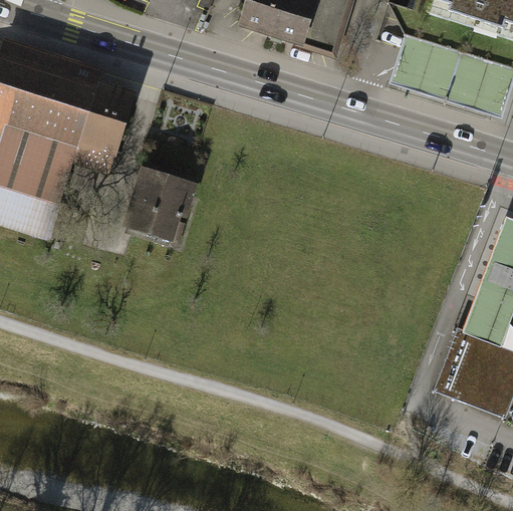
[(250,0),(239,37),(334,65),(353,0),(250,0)]
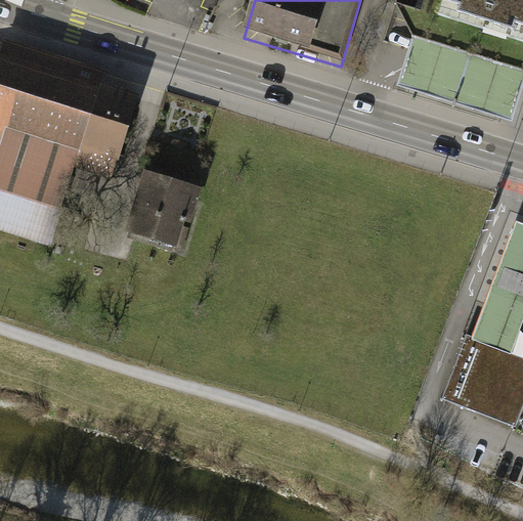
[(412,34),(522,69),(522,0),(395,0),(395,1),(412,34)]
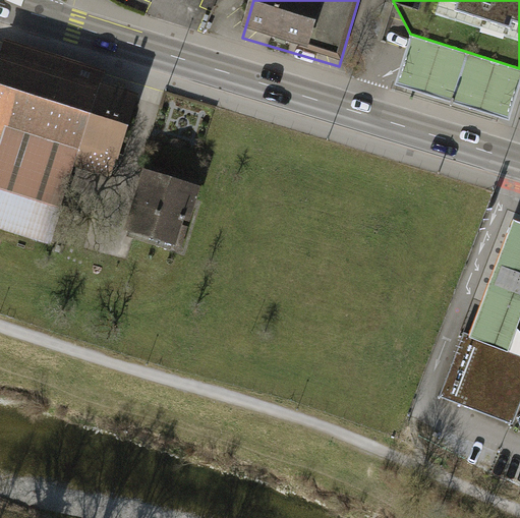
[(517,97),(519,88),(519,68),(410,34),(401,62),(395,84),(510,120),(517,97)]
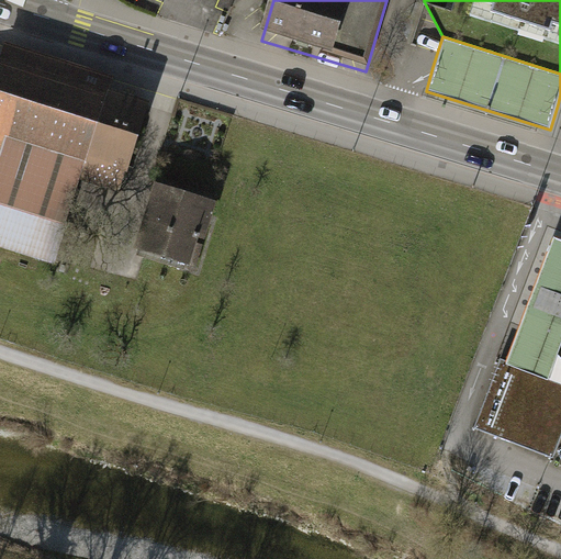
[(0,142),(8,145),(0,168),(0,239),(46,255),(73,171),(116,185),(142,103),(4,60),(0,73),(0,142)]
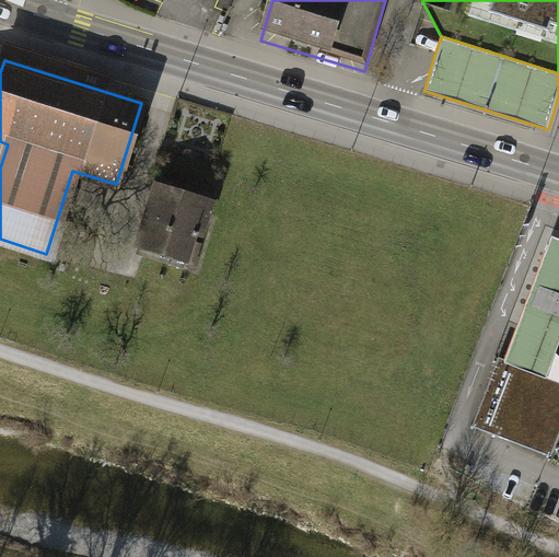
[(187,259),(206,199),(155,185),(137,244),(187,259)]
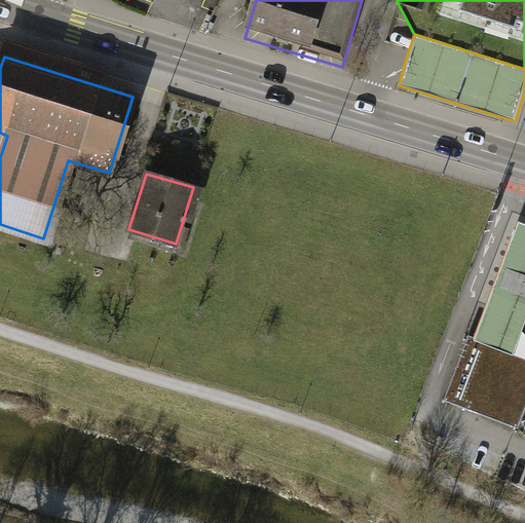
[(524,223),(520,222),(501,267),(480,326),(475,339),(514,353),(519,340),(524,323),(524,223)]
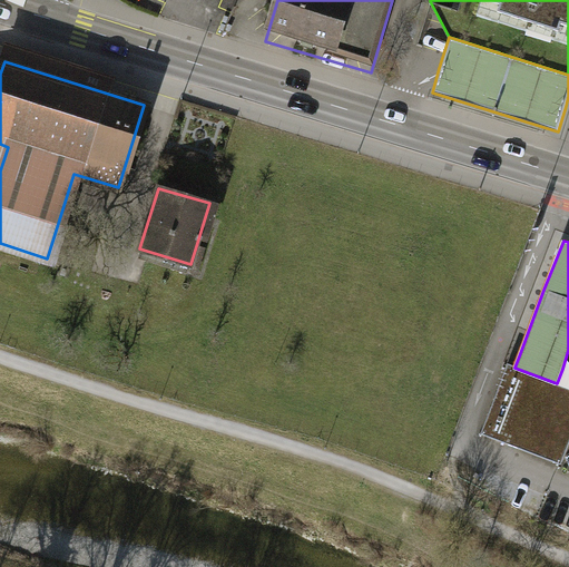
[(568,439),(568,388),(557,383),(514,368),(509,364),(482,431),(560,462),(568,439)]
